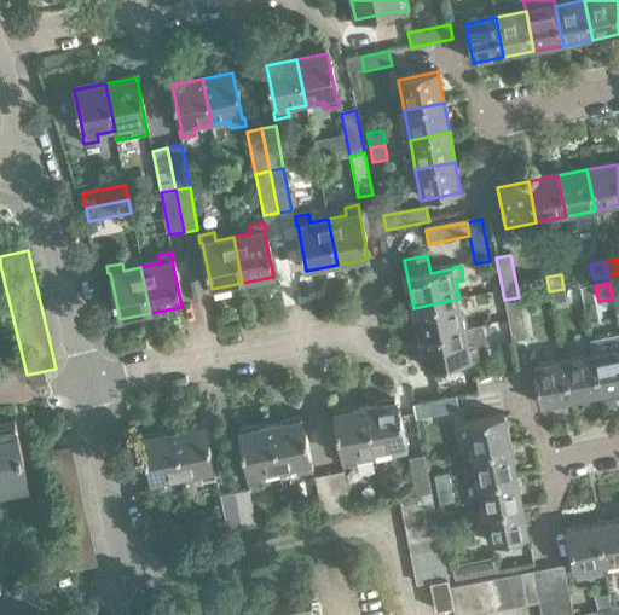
[(563,289),(549,291),(551,306),(567,303),(563,289)]
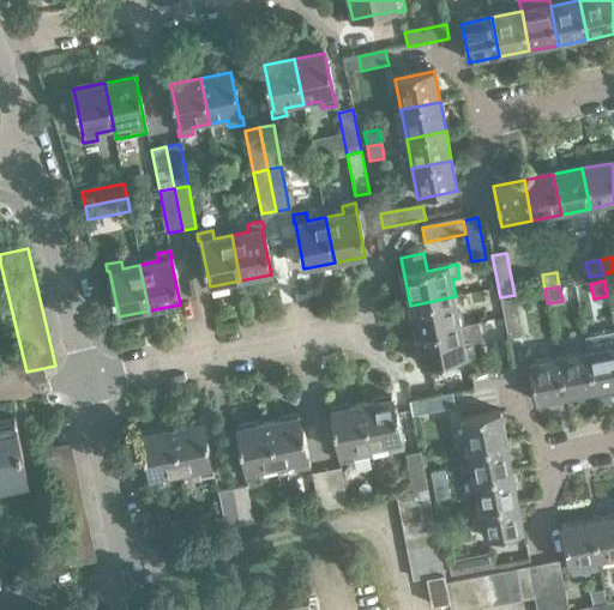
[(515,295),(500,297),(509,340),(523,338),(515,295)]
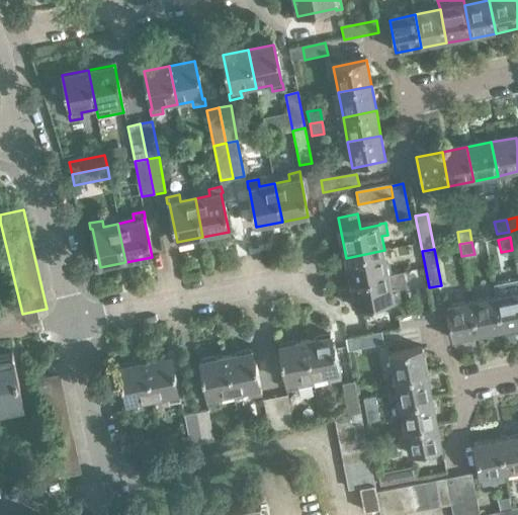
[(390,275),(384,250),(346,258),(351,283),(390,275)]
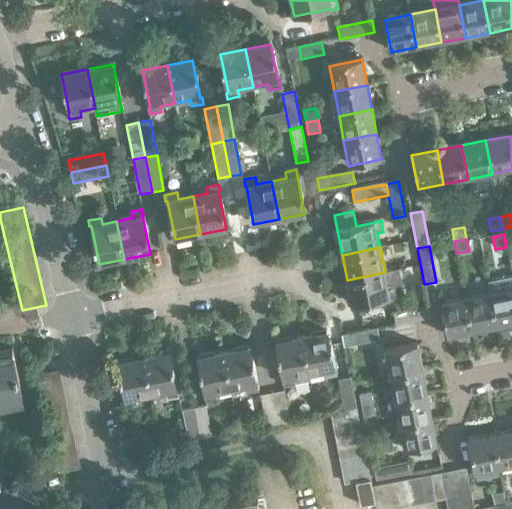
[(388,287),(385,272),(347,280),(352,305),(390,298),(390,299),(396,298),(394,286),(388,287)]
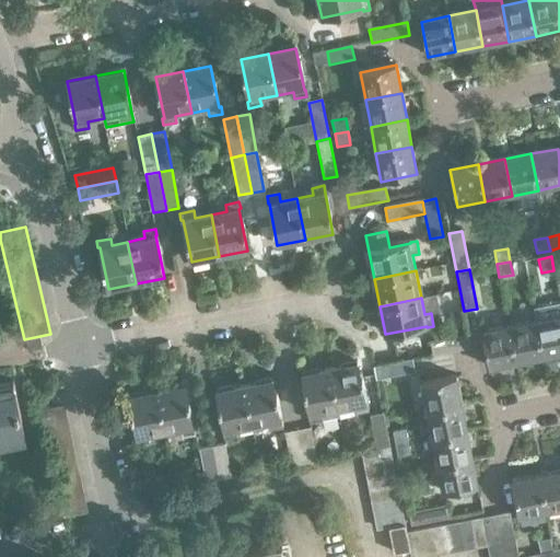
[(559,354),(559,304),(534,310),(536,322),(544,358),(559,354)]
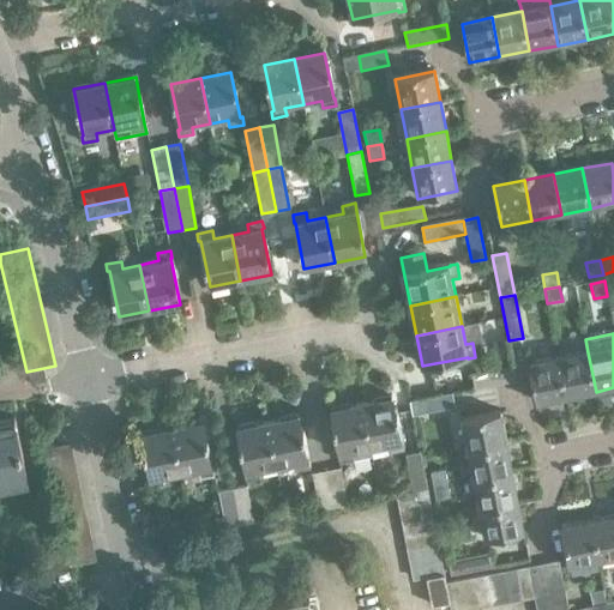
[(596,392),(588,352),(559,358),(567,398),(596,392)]
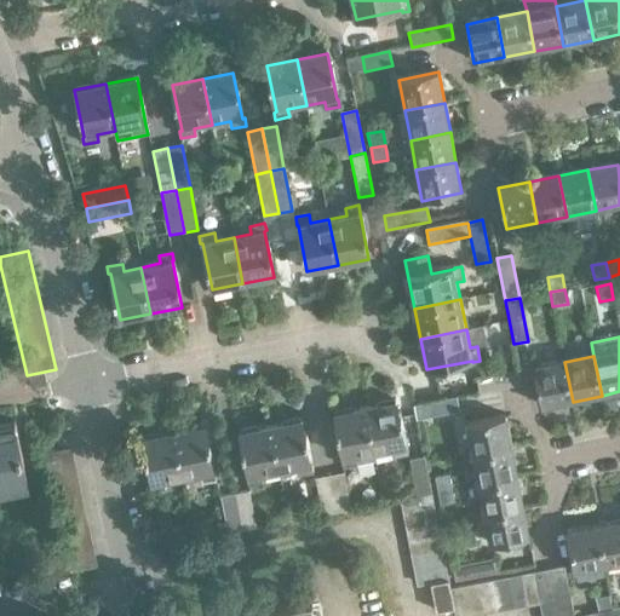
[(573,402),(564,362),(533,368),(541,408),(573,402)]
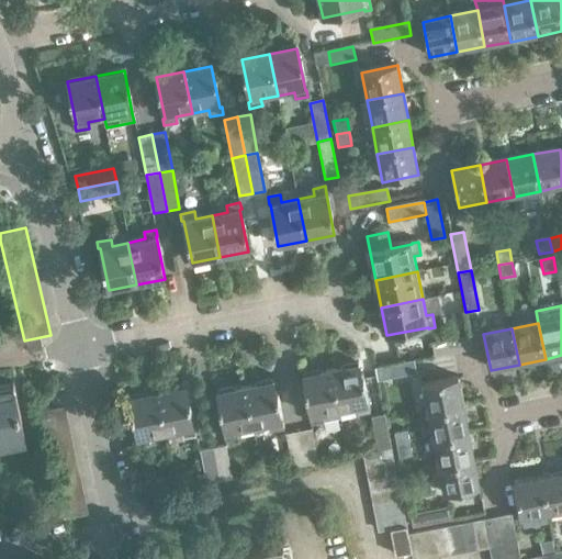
[(435,358),(473,350),(471,337),(433,345),(435,358)]
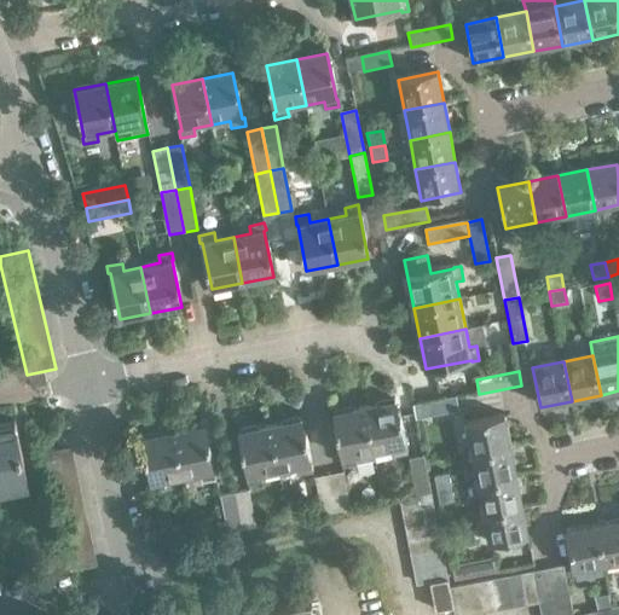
[(460,412),(456,398),(414,407),(416,421),(460,412)]
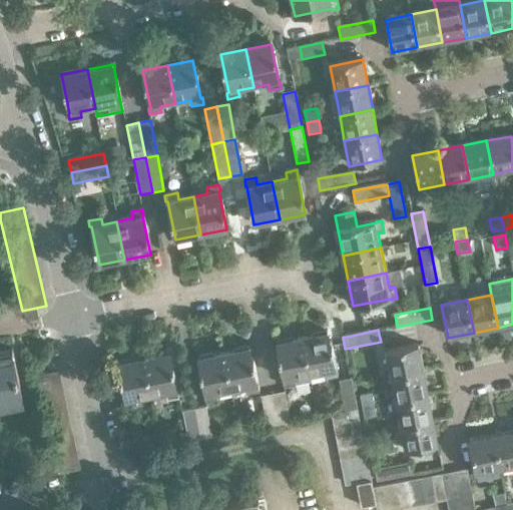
[(328,333),(303,338),(310,377),(325,374),(326,380),(338,377),(337,371),(335,372),(328,333)]
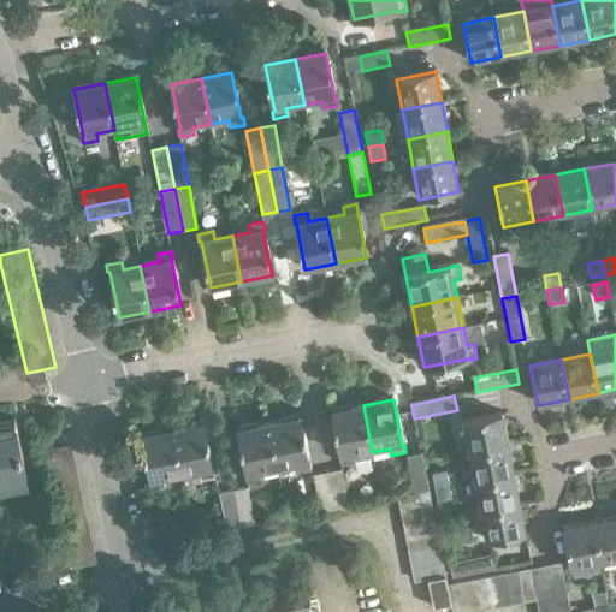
[(372,452),(363,405),(332,413),(342,458),(339,458),(341,465),(356,463),(354,456),(372,452)]
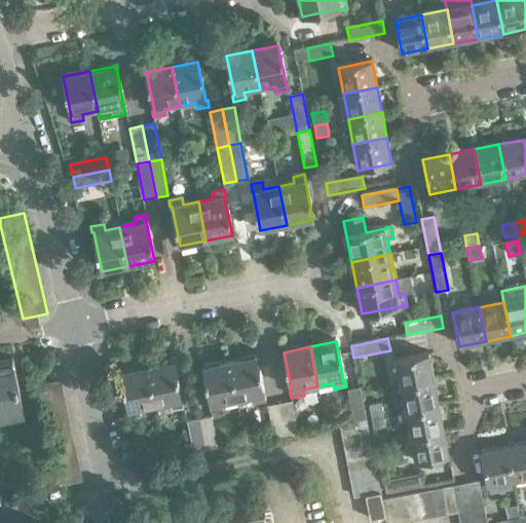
[(400,386),(435,380),(429,353),(395,361),(400,386)]
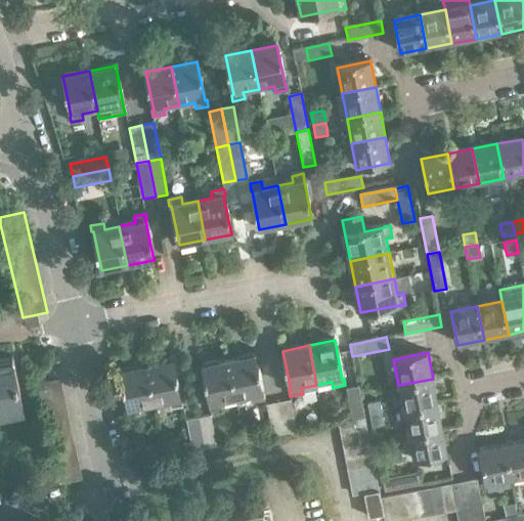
[(264,394),(262,395),(255,356),(229,361),(236,400),(252,397),(253,403),(265,401),(264,394)]
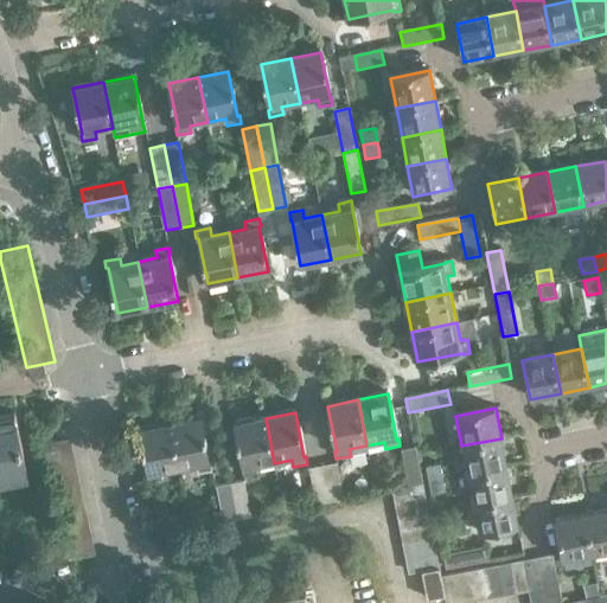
[(0,416),(0,474),(26,469),(14,414),(0,416)]
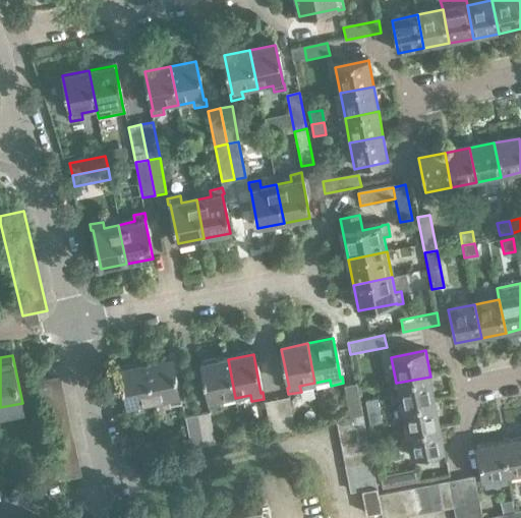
[(172,359),(147,364),(154,403),(169,400),(170,406),(182,404),(180,398),(179,398),(172,359)]
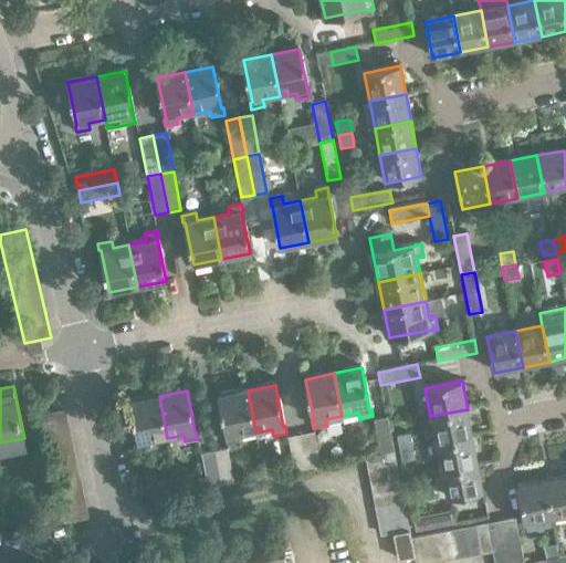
[(255,433),(248,391),(219,395),(227,438),(226,438),(227,445),(240,441),(239,436),(255,433)]
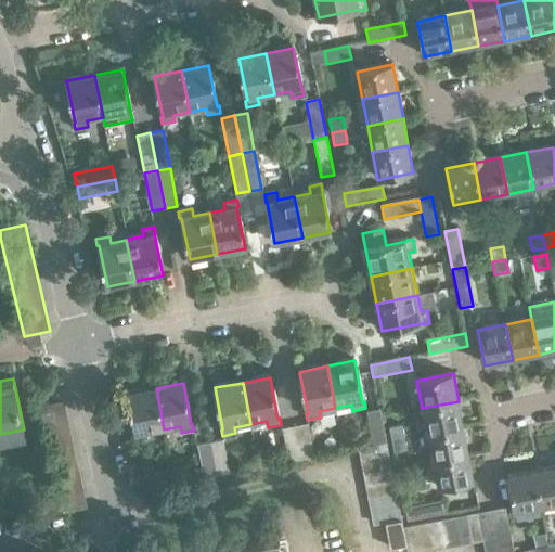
[(164,429),(156,388),(128,394),(136,435),(134,435),(137,441),(149,439),(147,433),(164,429)]
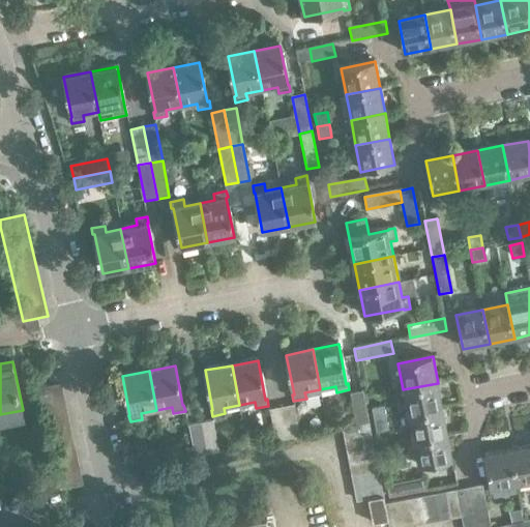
[(438,383),(403,389),(408,415),(442,408),(438,383)]
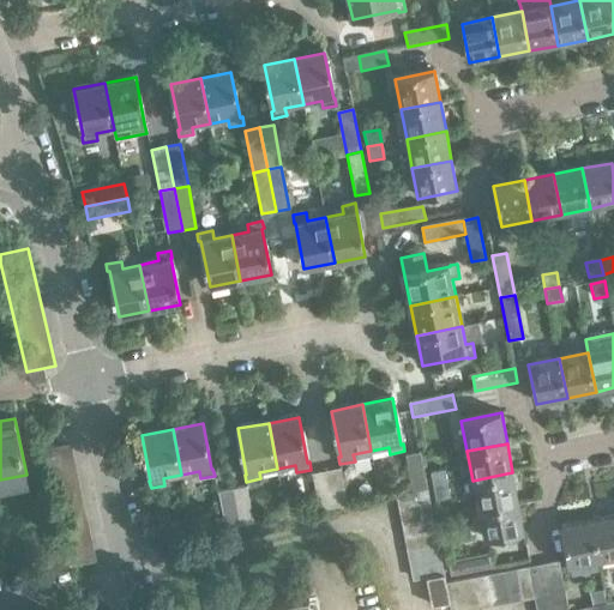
[(96,561),(71,445),(42,451),(67,567),(96,561)]
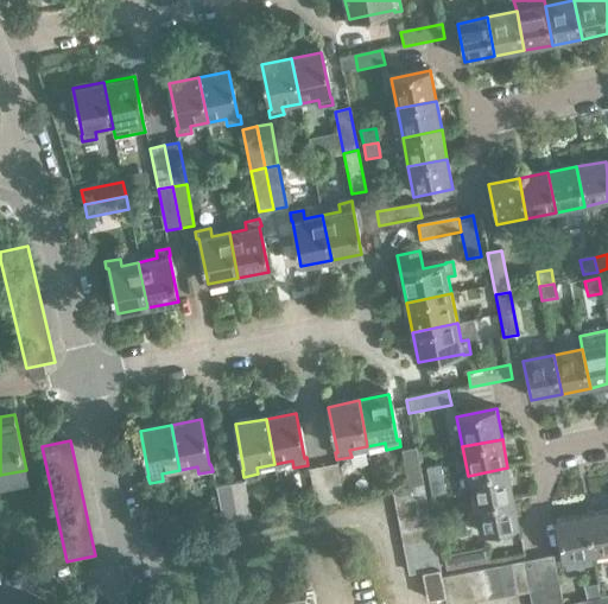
[(410,490),(423,487),(416,450),(403,452),(410,490)]
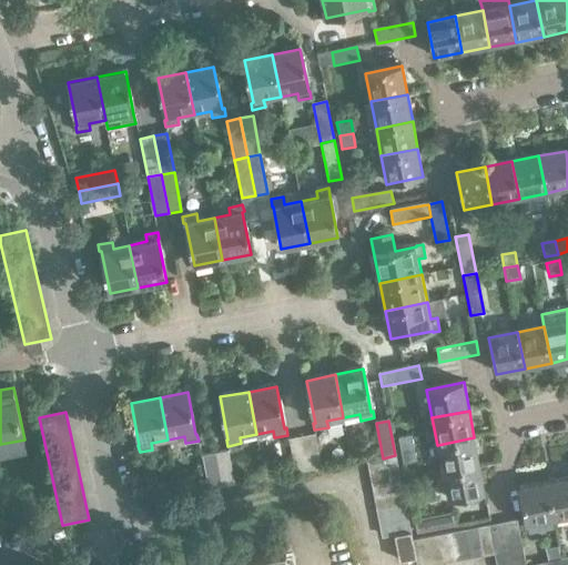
[(303,437),(310,472),(322,470),(315,435),(303,437)]
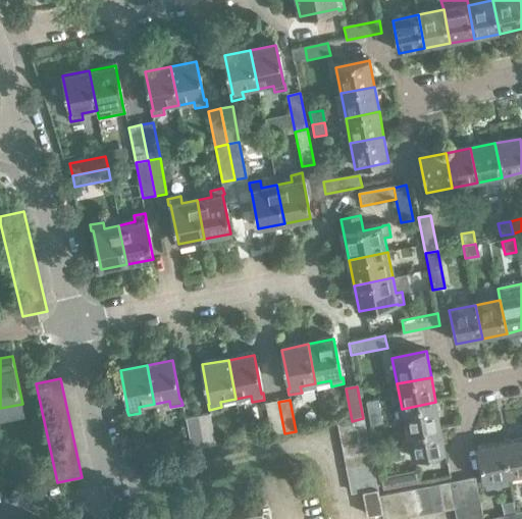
[(368,415),(381,413),(378,401),(366,403),(368,415)]
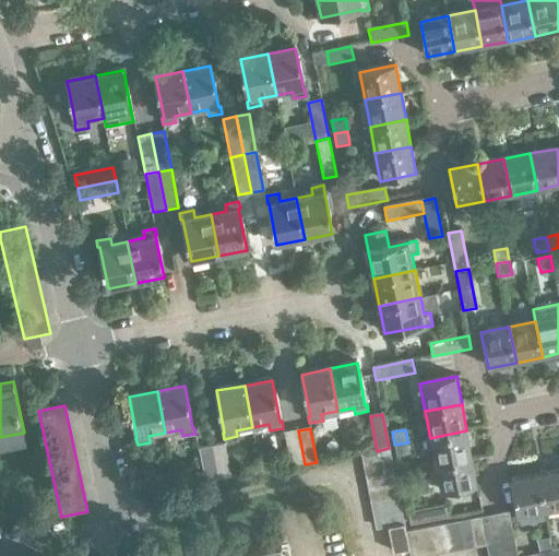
[(292,466),(305,464),(298,430),(285,433),(292,466)]
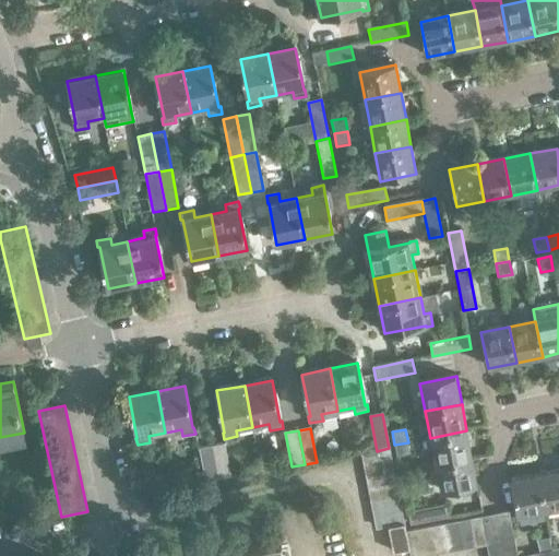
[(466,430),(430,438),(436,464),(472,458),(466,430)]
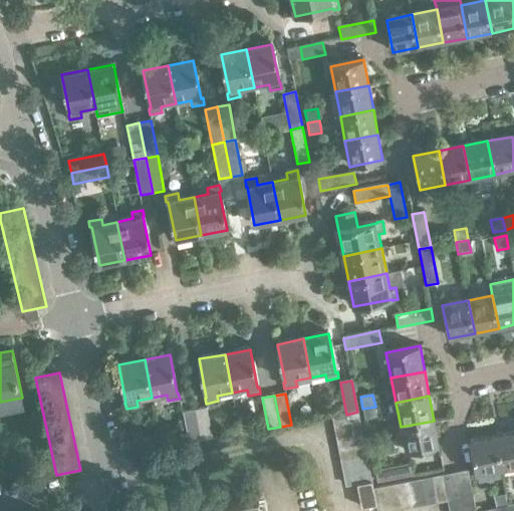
[(375,407),(362,409),(365,421),(377,419),(375,407)]
